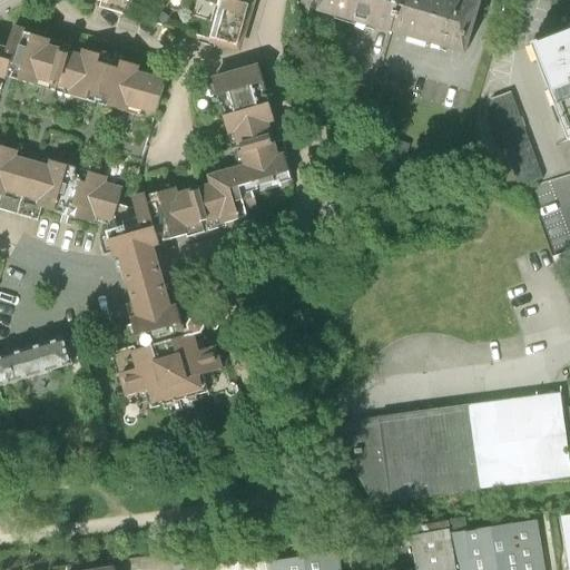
[(219,0),(222,0),(209,41),(217,43),(217,41),(225,43),(232,47),(239,42),(251,0),(219,0)]
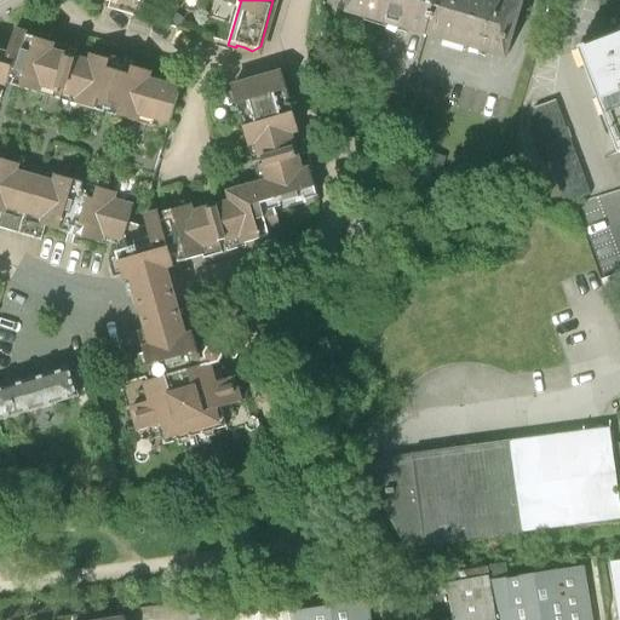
[(437,0),(352,0),(349,11),(367,16),(367,15),(409,27),(408,29),(428,34),(437,0)]
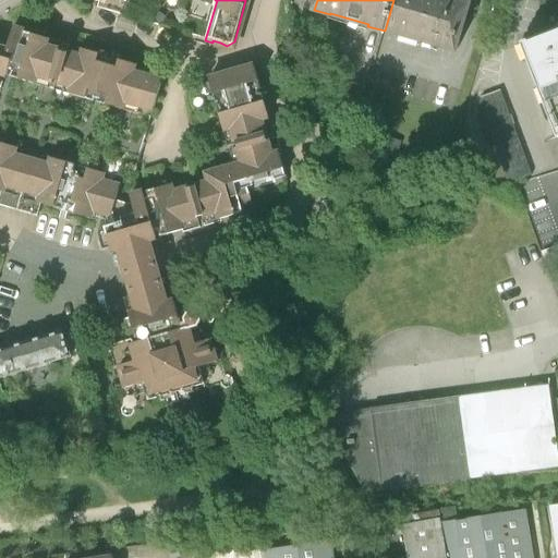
[(471,3),(458,0),(393,0),(385,31),(402,36),(402,35),(439,46),(439,48),(457,52),(471,3)]
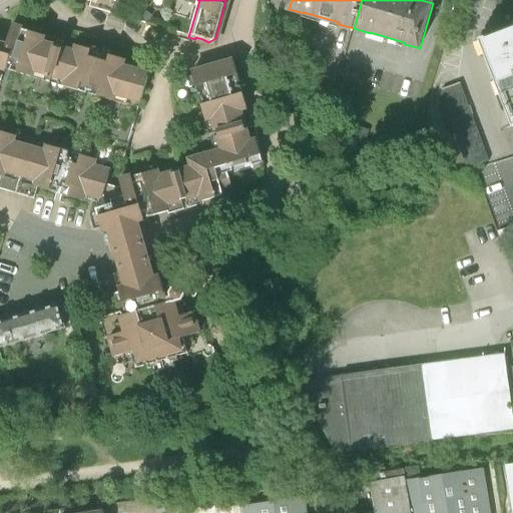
[(512,27),(479,40),(480,42),(482,40),(488,56),(485,57),(495,82),(498,81),(509,110),(506,112),(512,127),(512,126),(512,27)]
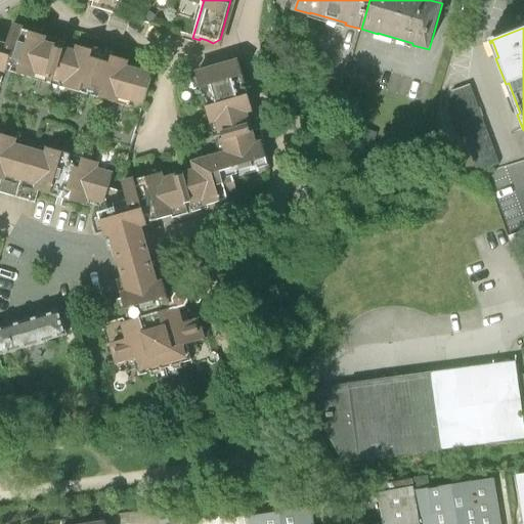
[(44,38),(12,29),(6,48),(0,70),(33,80),(35,72),(57,79),(64,52),(42,45),(44,38)]
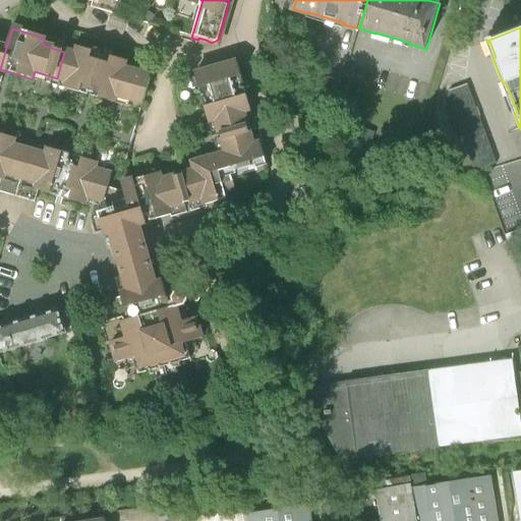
[(76,55),(64,52),(57,78),(68,81),(66,90),(95,98),(107,56),(78,48),(76,55)]
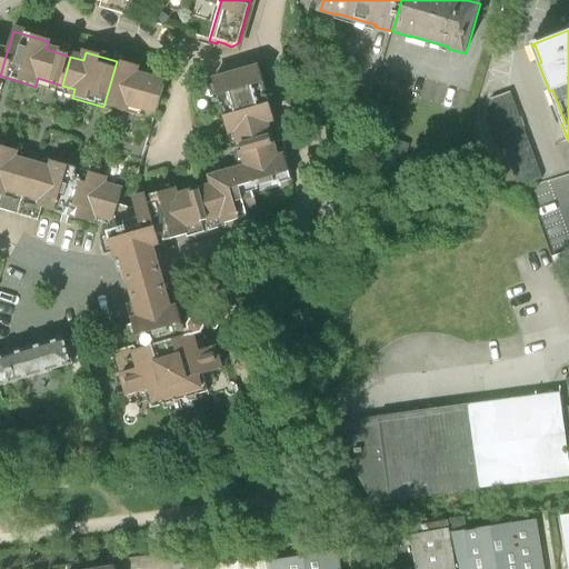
[(137,67),(117,61),(103,107),(123,112),(127,105),(143,109),(145,107),(158,110),(165,87),(151,83),(151,80),(135,76),(137,67)]
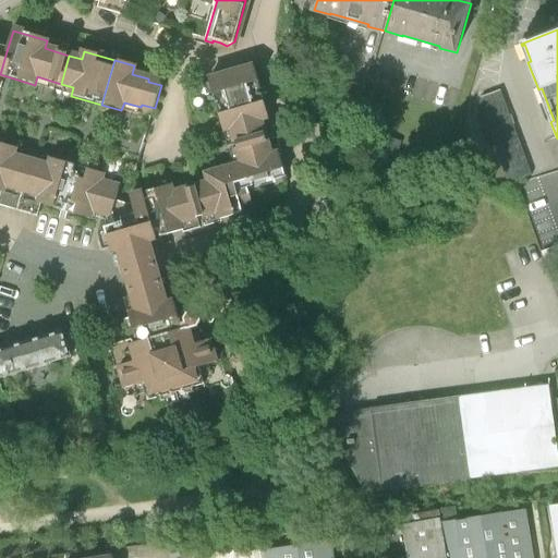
[(148,198),(146,199),(156,232),(158,231),(160,238),(183,231),(181,222),(217,213),(220,221),(254,211),(247,189),(286,178),(279,155),(271,156),(261,120),(268,118),(254,67),(209,81),(223,131),(231,129),(242,165),(207,176),(209,183),(172,194),(170,185),(147,193),(148,198)]
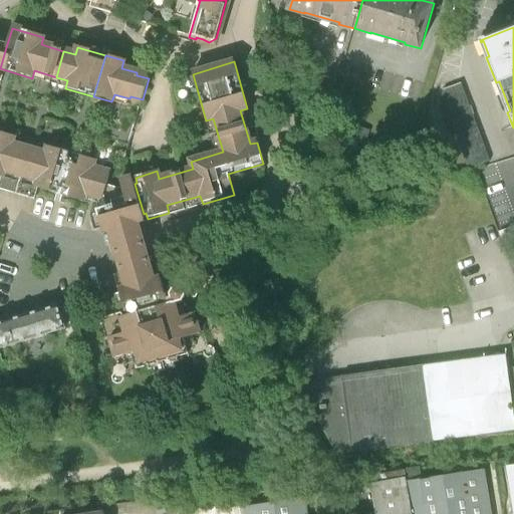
[(490,162),(461,83),(440,91),(468,170),(490,162)]
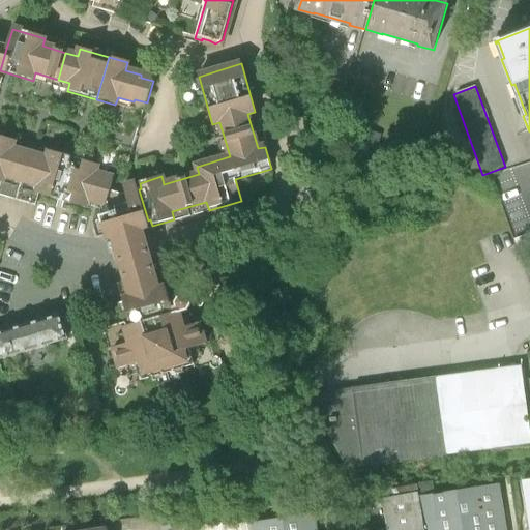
[(15,142),(0,137),(0,182),(2,183),(4,176),(39,186),(37,194),(56,199),(67,156),(50,151),(48,159),(12,149),(15,142)]
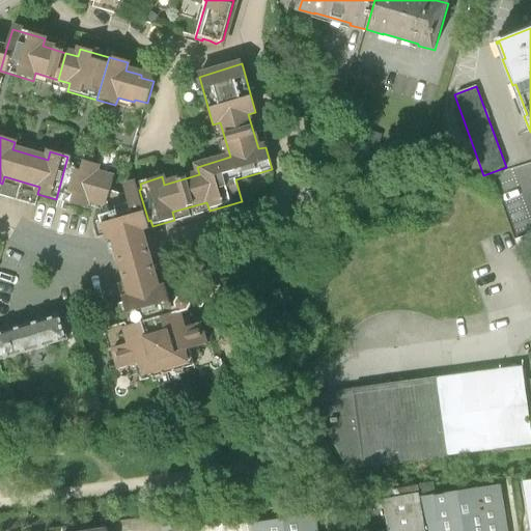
[(399,145),(392,143),(389,151),(397,154),(399,145)]
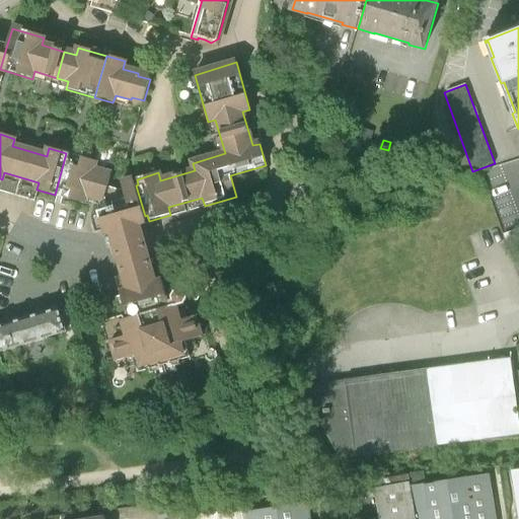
[(96,162),(66,153),(55,195),(83,204),(86,194),(103,199),(107,188),(110,177),(93,171),(96,162)]
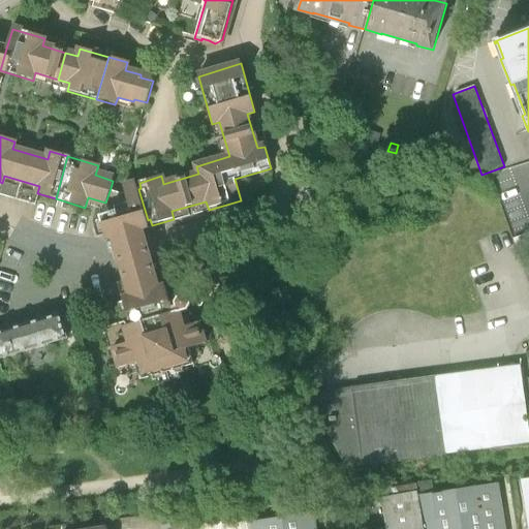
[(148,220),(138,189),(137,190),(135,183),(123,187),(125,192),(121,194),(110,191),(105,203),(109,214),(98,217),(105,239),(113,237),(118,254),(122,266),(149,258),(145,247),(139,228),(148,226),(146,220),(148,220)]
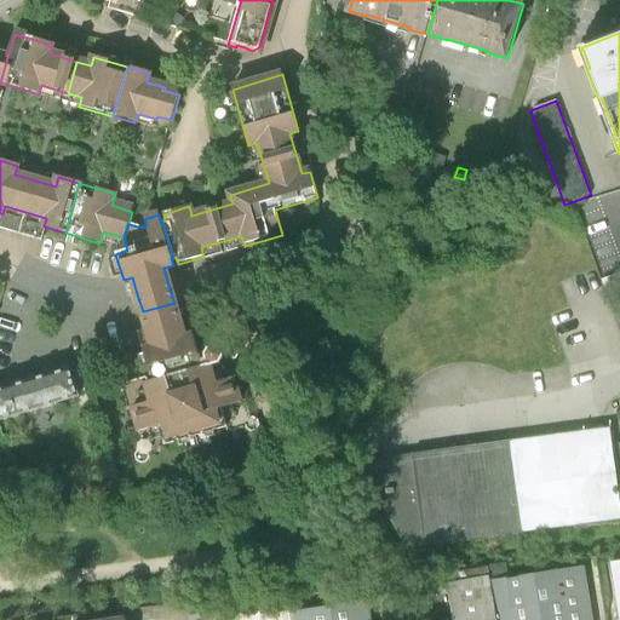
[(619,288),(606,294),(619,334),(619,288)]
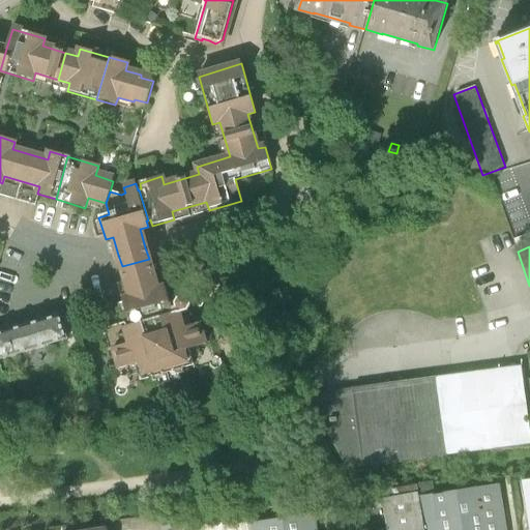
[(140,381),(194,365),(189,349),(205,345),(200,323),(183,328),(179,314),(187,311),(190,305),(190,304),(189,299),(183,297),(177,298),(174,303),(175,306),(171,308),(166,288),(157,290),(149,259),(122,266),(130,297),(123,299),(130,326),(125,327),(129,344),(114,348),(119,370),(136,365),(140,381)]
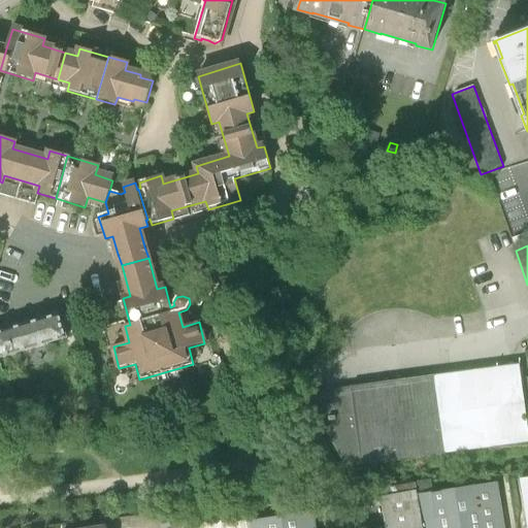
[(59,314),(50,317),(10,329),(0,331),(0,358),(66,338),(59,314)]
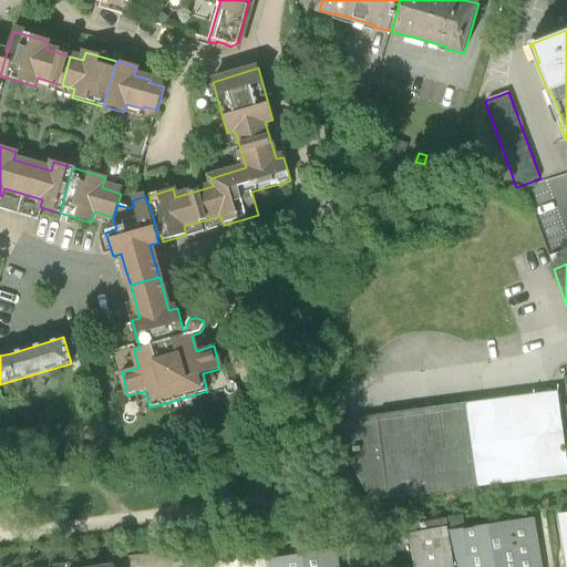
[(566,464),(557,391),(328,424),(371,502),(566,474),(566,464)]
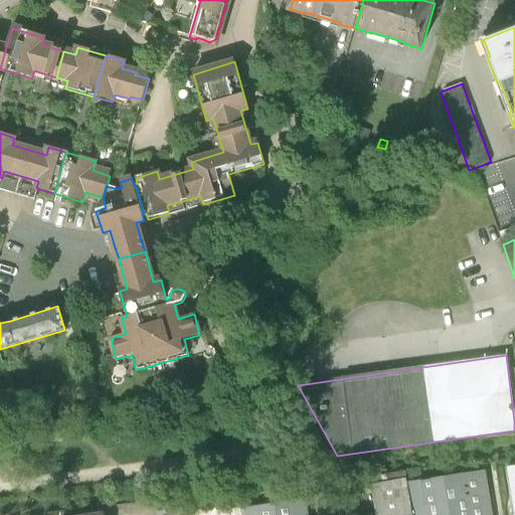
[(492,514),(486,472),(406,483),(411,514),(492,514)]
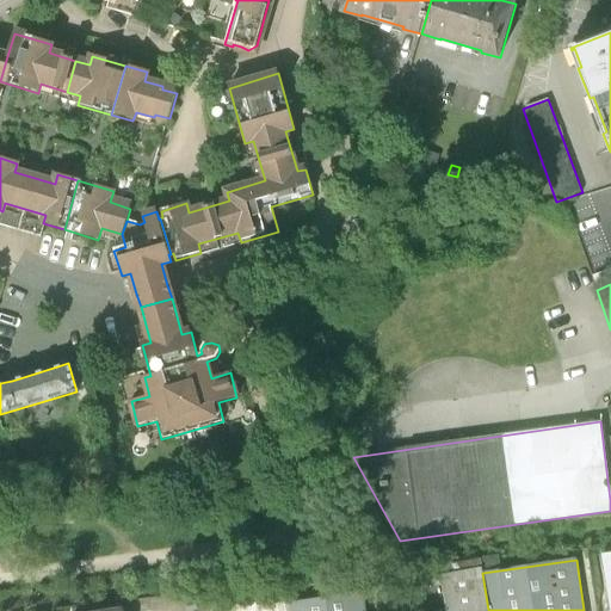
[(445,610),(488,610),(482,573),(481,571),(440,576),(440,582),(444,600),(445,610)]
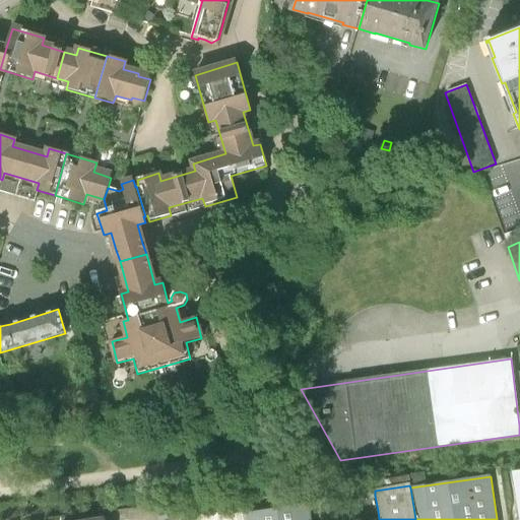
[(375,496),(308,508),(310,519),(331,519),(378,511),(375,496)]
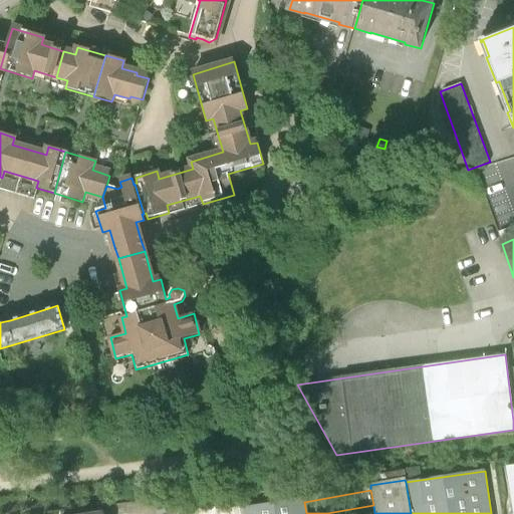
[(183,513),(181,502),(181,497),(158,501),(159,513),(183,513)]
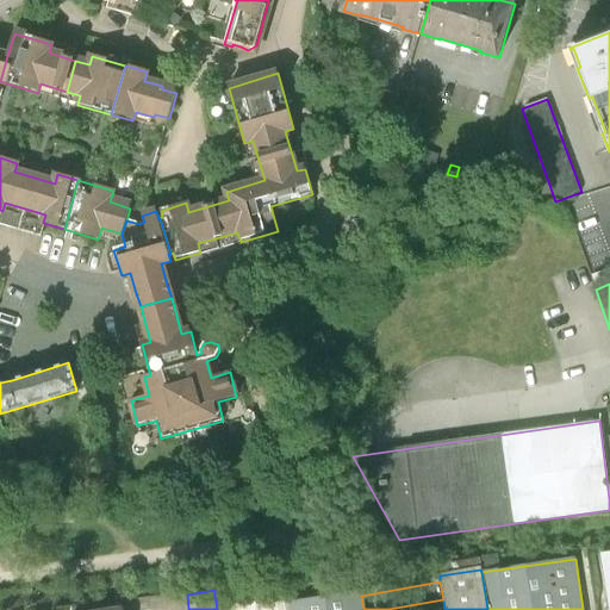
[(361,592),(291,603),(291,609),(363,609),(361,596),(361,592)]
